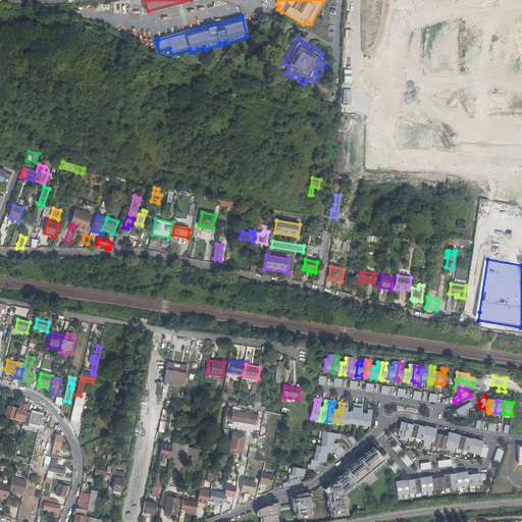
[(466,410),(472,407),(470,403),(456,411),(458,415),(458,417),(467,418),(468,413),(467,412),(466,410)]
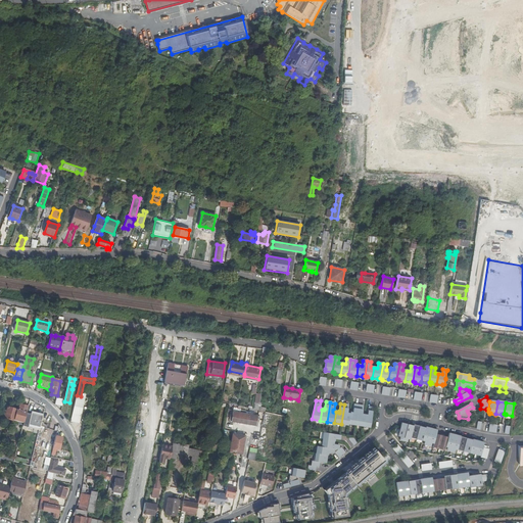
[(25,423),(27,414),(29,407),(20,405),(18,411),(24,412),(24,413),(18,412),(17,411),(14,420),(25,423)]
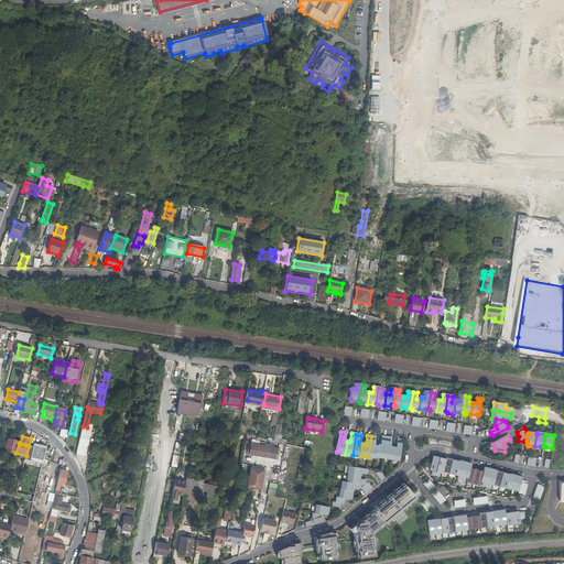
[(376,445),(377,437),(371,436),(368,457),(376,458),(376,457),(378,447),(375,446),(376,445)]
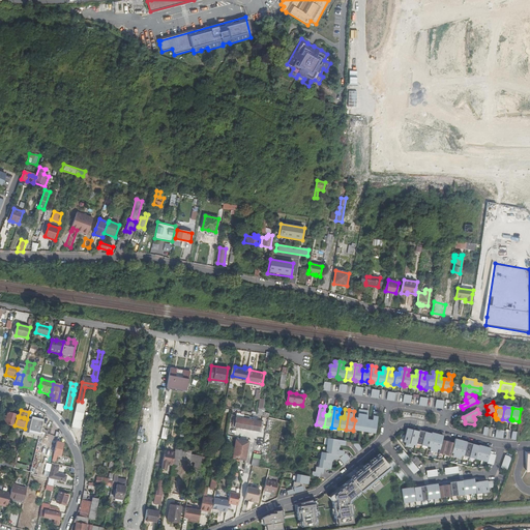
[(353,430),(360,431),(364,411),(359,410),(358,417),(358,419),(355,418),(355,420),(353,430)]
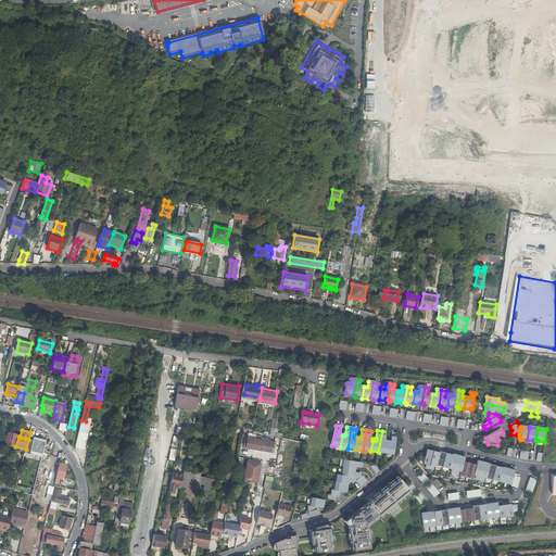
[(378,452),(387,454),(388,442),(386,441),(386,440),(387,432),(382,431),(378,452)]
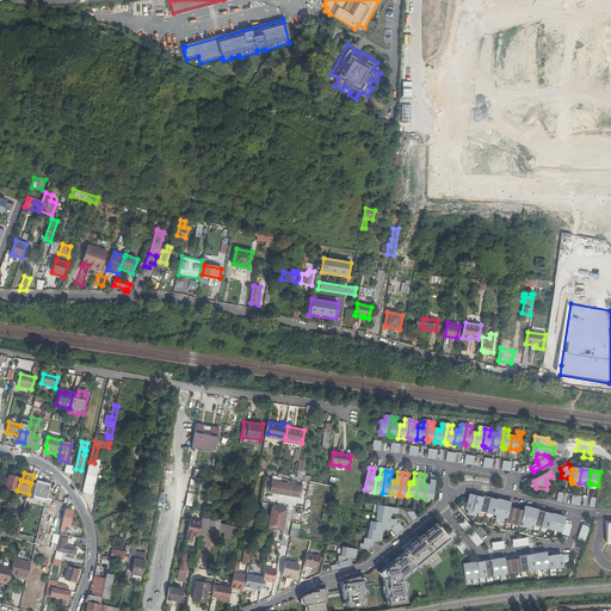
[(20,480),(10,476),(6,489),(17,492),(17,491),(20,480)]
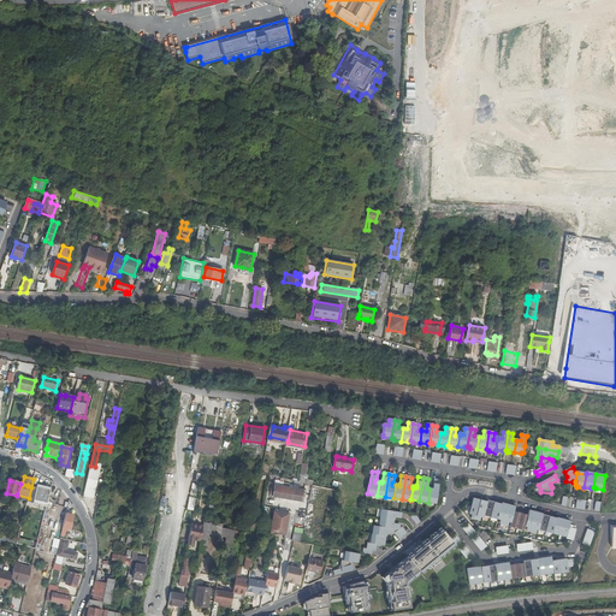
[(161,502),(171,504),(175,483),(166,480),(161,502)]
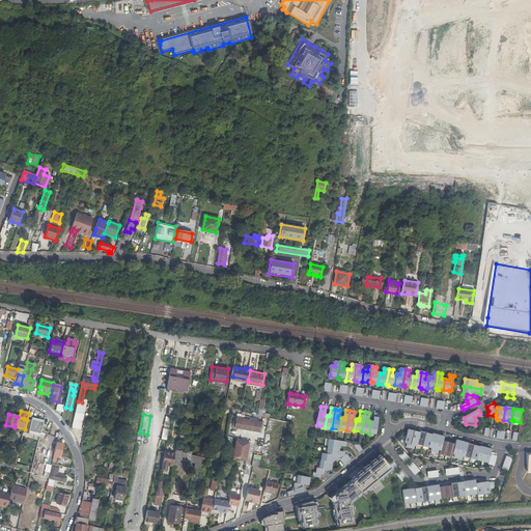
[(369,434),(376,435),(380,415),(374,414),(373,421),(373,422),(370,422),(369,434)]
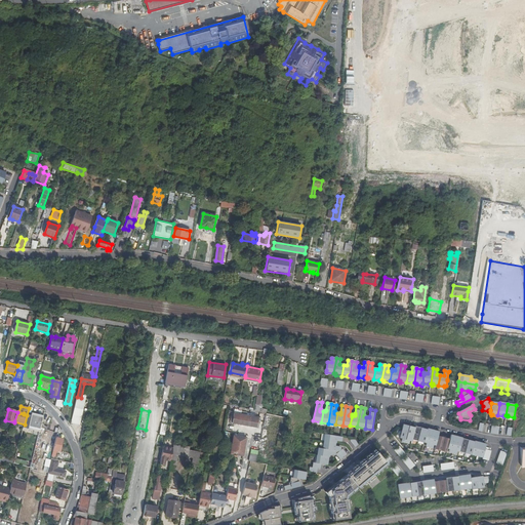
[(74,412),(72,423),(80,426),(82,414),(74,412)]
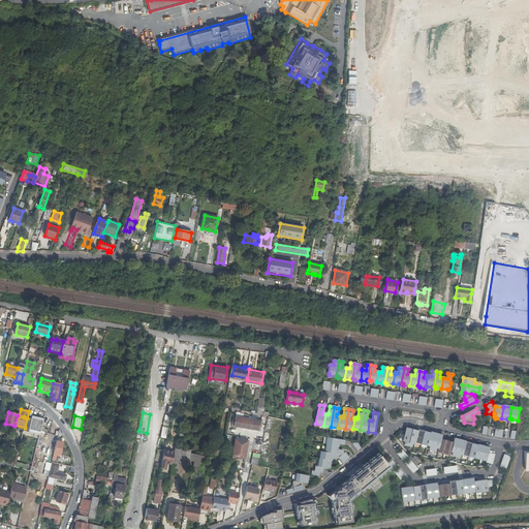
[(258,431),(260,422),(237,416),(235,427),(258,431)]
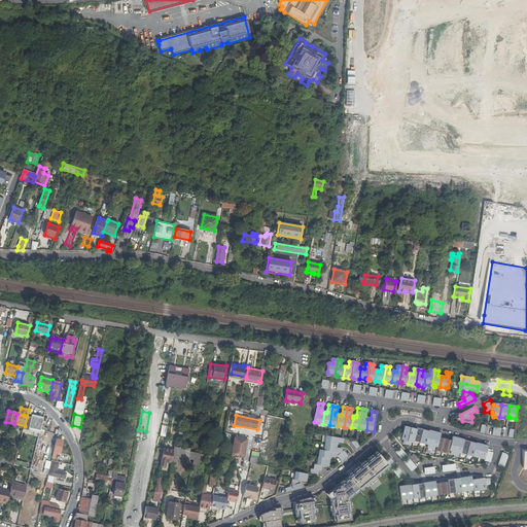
[(24,429),(32,432),(36,418),(32,417),(32,418),(27,417),(25,426),(24,427),(24,429)]
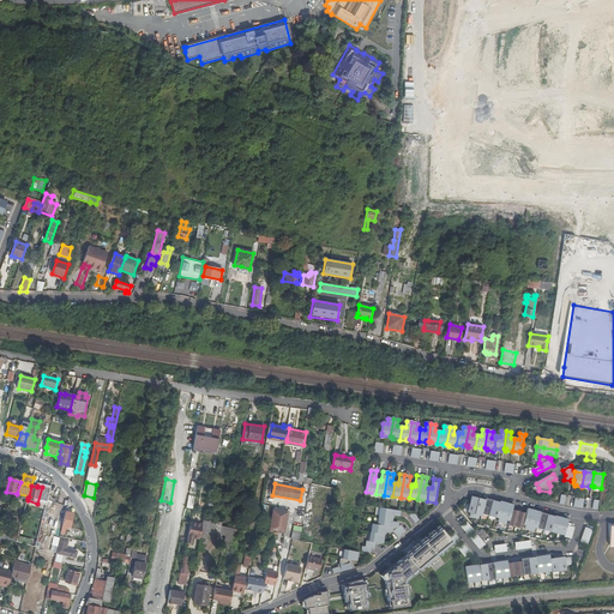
[(47,506),(48,500),(50,489),(42,487),(37,504),(47,506)]
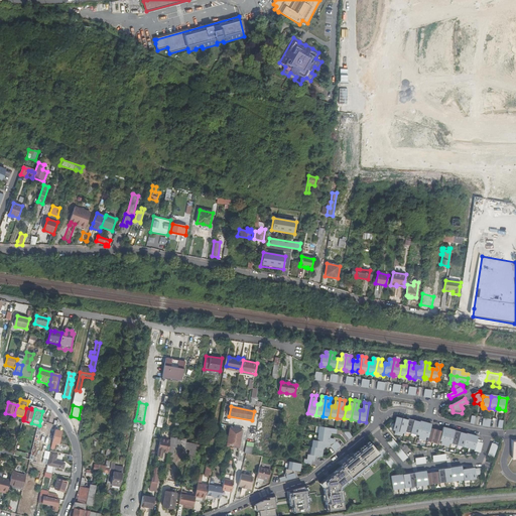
[(395,434),(398,435),(402,419),(397,417),(396,421),(393,431),(395,431),(395,434)]
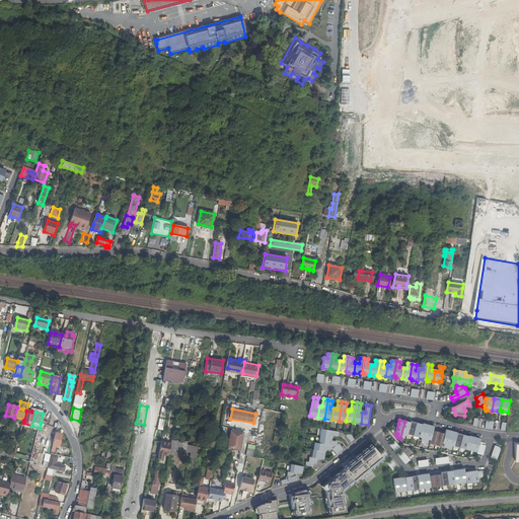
[(404,436),(408,437),(408,435),(411,423),(404,422),(400,438),(404,439),(404,436)]
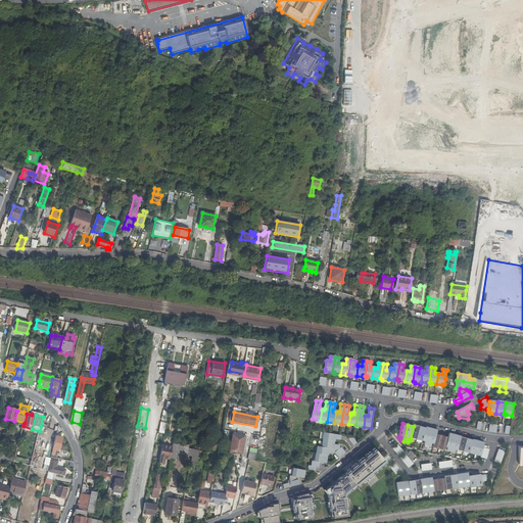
[(420,427),(414,425),(414,426),(411,438),(417,440),(417,438),(420,427)]
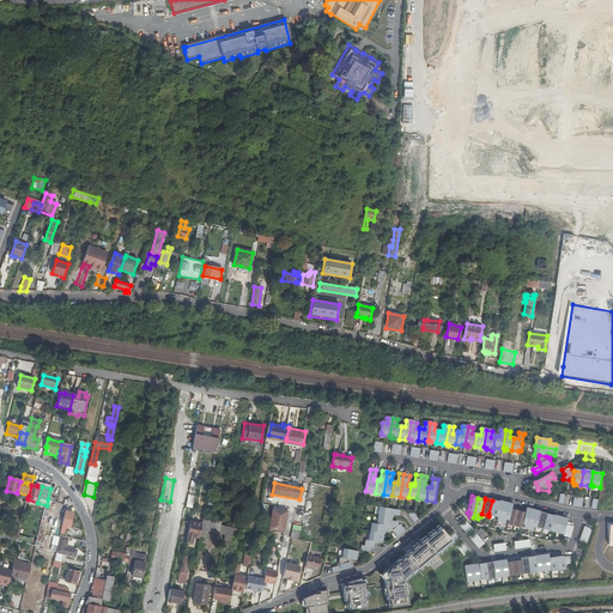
[(497,509),(499,502),(492,501),(489,514),(489,516),(495,517),(496,517),(497,509)]
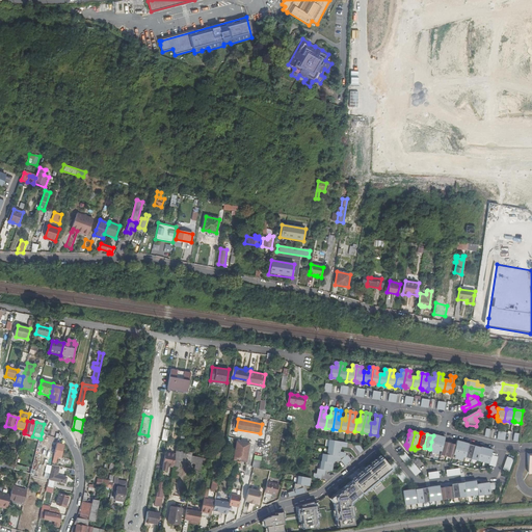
[(440,436),(433,434),(433,435),(431,442),(430,449),(432,449),(431,452),(434,453),(440,436)]
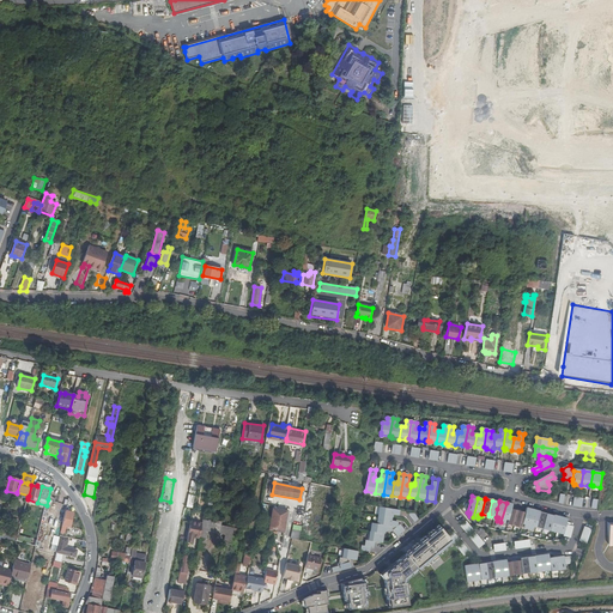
[(514,504),(507,503),(501,522),(505,523),(507,520),(509,521),(513,509),(514,504)]
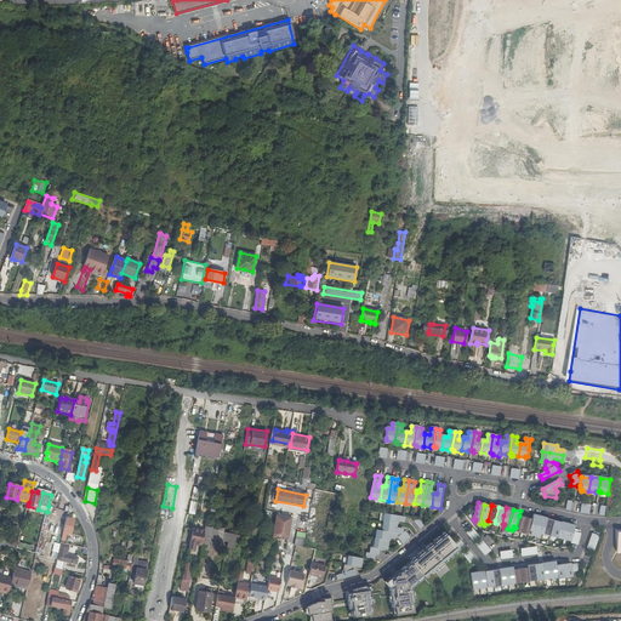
[(403,517),(394,516),(385,514),(383,523),(397,525),(397,522),(404,523),(405,517),(403,517)]
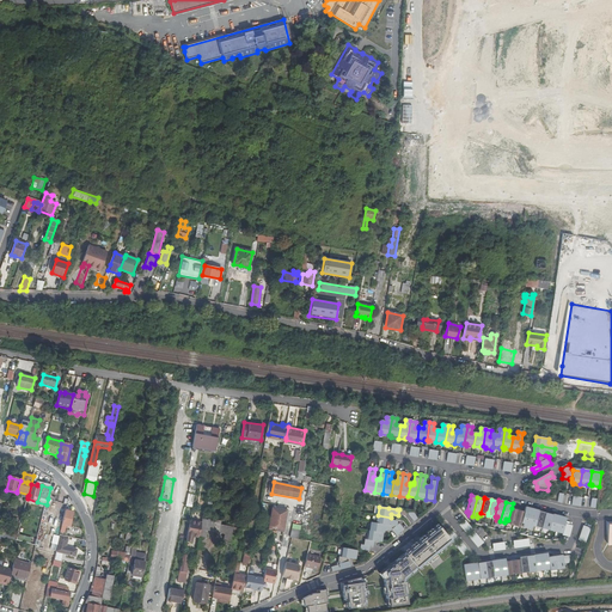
[(533,509),(526,507),(525,513),(521,524),(525,525),(524,528),(527,528),(528,526),(533,509)]
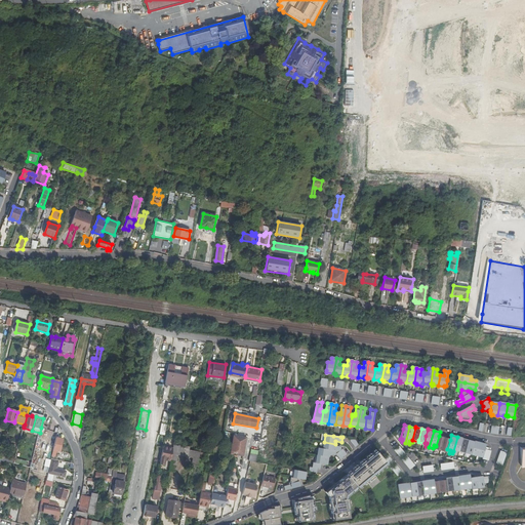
[(243,456),(246,438),(234,436),(231,454),(235,455),(235,456),(238,457),(238,455),(243,456)]
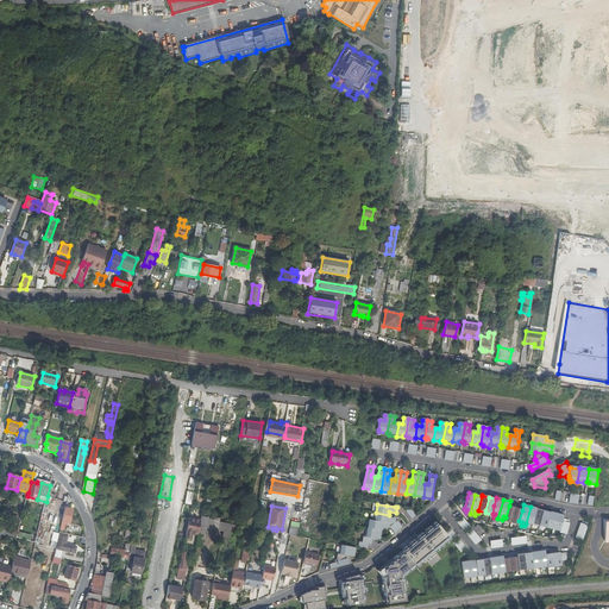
[(515,508),(513,507),(509,506),(506,518),(504,521),(512,523),(515,508)]
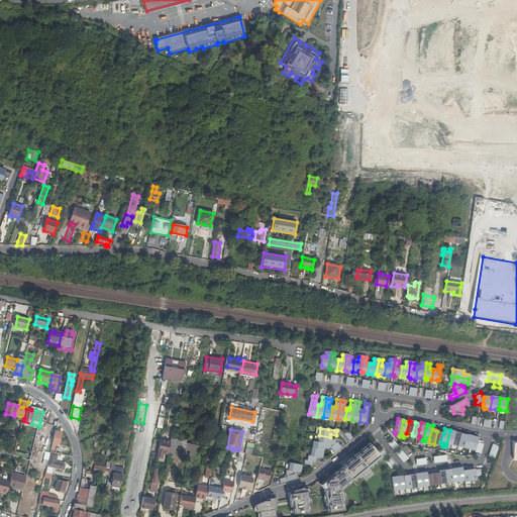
[(456,432),(451,430),(450,430),(446,444),(445,446),(449,447),(450,444),(452,445),(455,432),(456,432)]
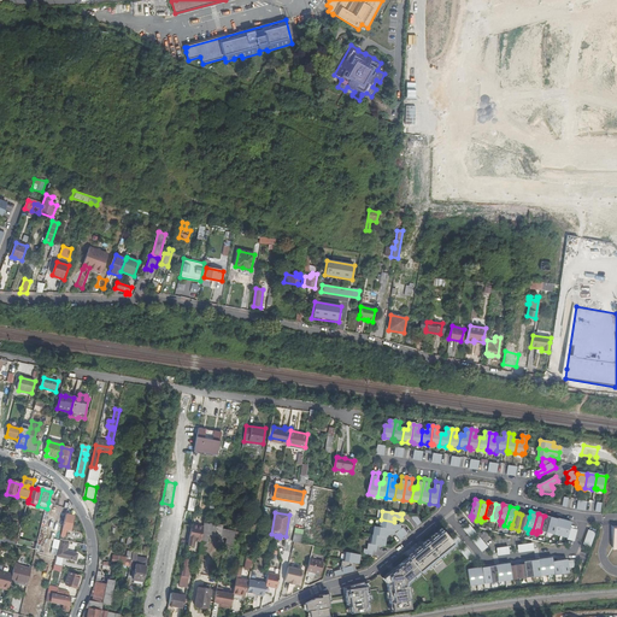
[(74,517),(66,515),(63,532),(66,533),(66,530),(70,532),(72,526),(74,517)]
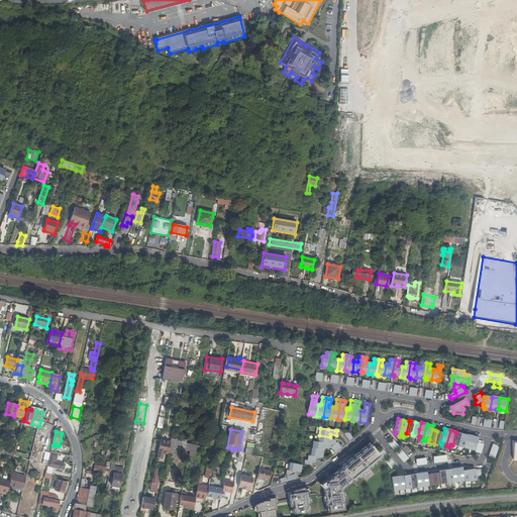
[(434,444),(439,446),(440,442),(443,433),(437,431),(434,444)]
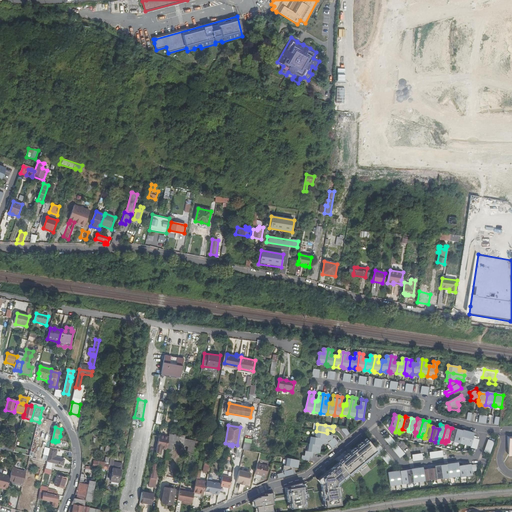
[(457,430),(451,428),(448,441),(454,443),(457,430)]
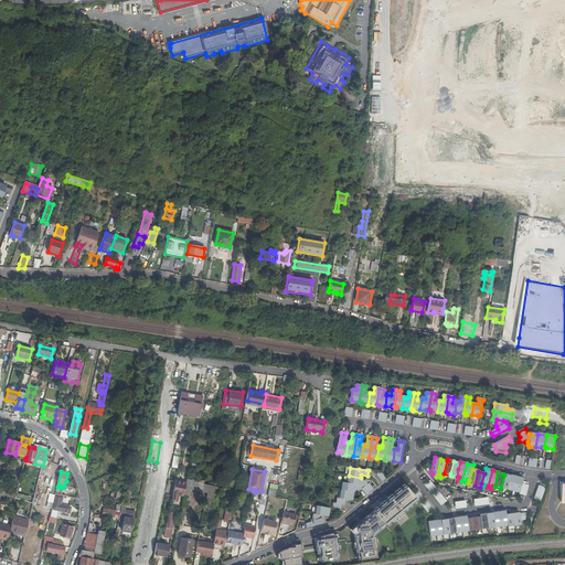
[(501,489),(507,490),(511,476),(504,475),(501,489)]
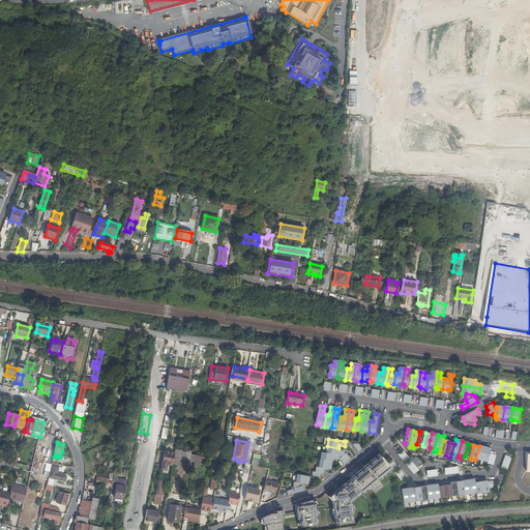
[(339,448),(327,446),(326,453),(343,457),(347,461),(350,459),(346,453),(344,453),(344,451),(339,450),(339,448)]
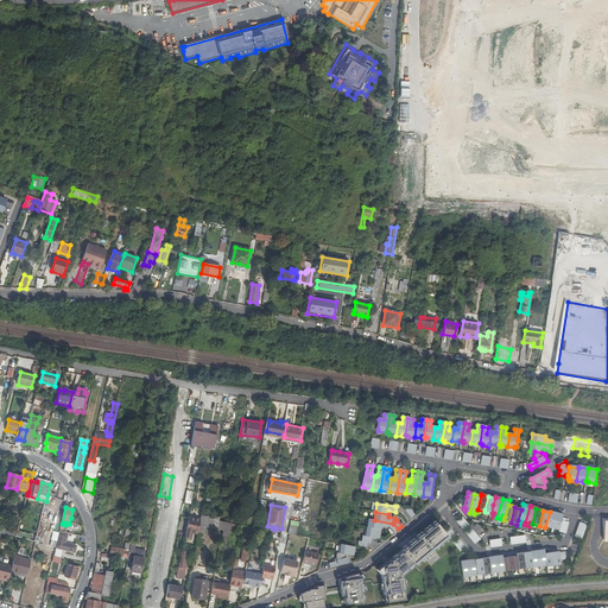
[(550,512),(545,527),(552,529),(557,513),(550,512)]
